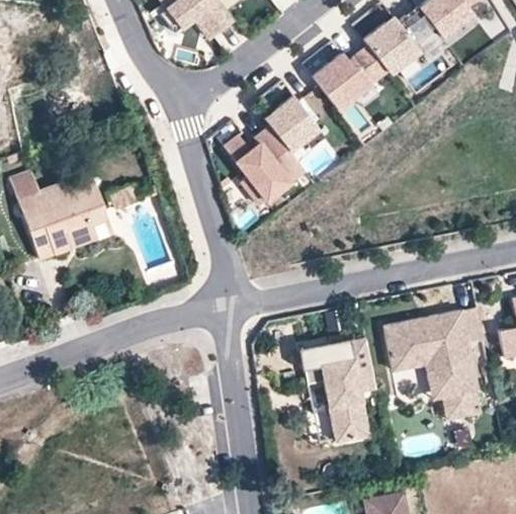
[(218,0),(158,0),(179,27),(190,19),(206,40),(233,20),(218,0)]
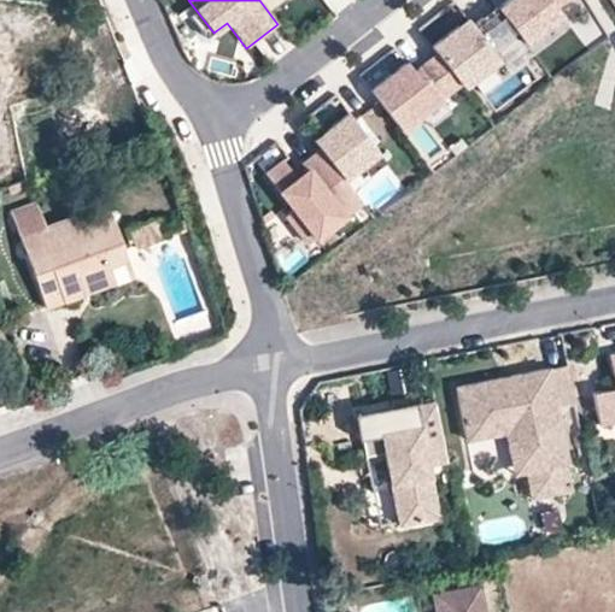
[(507,0),(499,6),(527,45),(564,17),(555,5),(561,0),(507,0)]
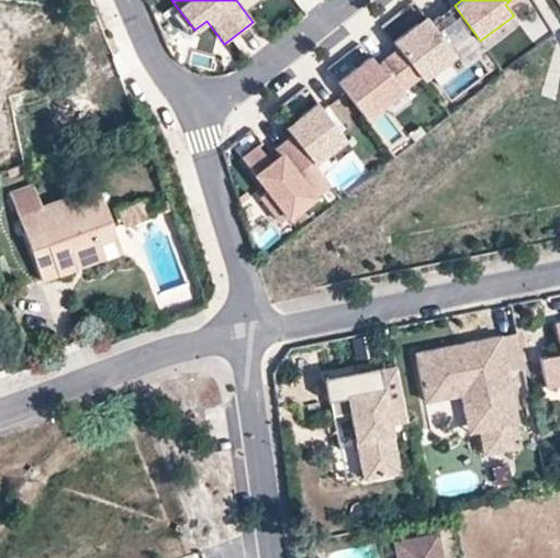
[(429,17),(395,43),(400,47),(418,73),(426,82),(461,57),(467,64),(486,48),(480,41),(455,6),(434,22),(429,17)]
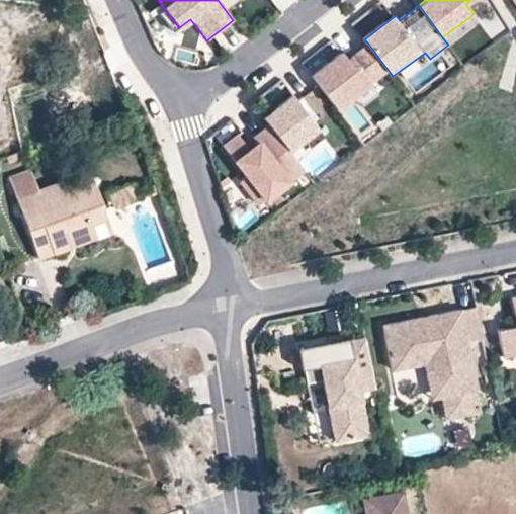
[(342,52),(312,74),(335,105),(385,67),(368,44),(348,60),(342,52)]
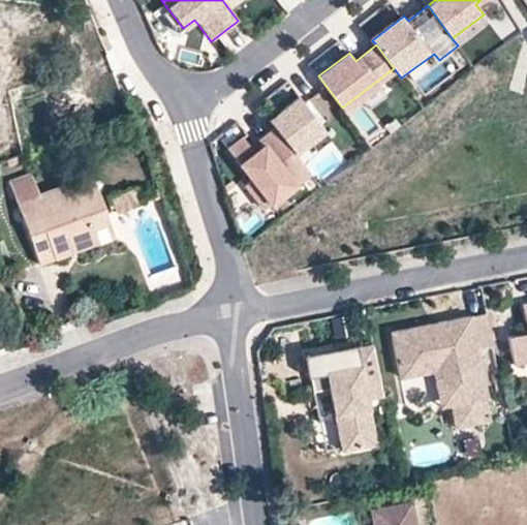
[(297,93),(268,117),(275,125),(293,150),(322,127),(297,93)]
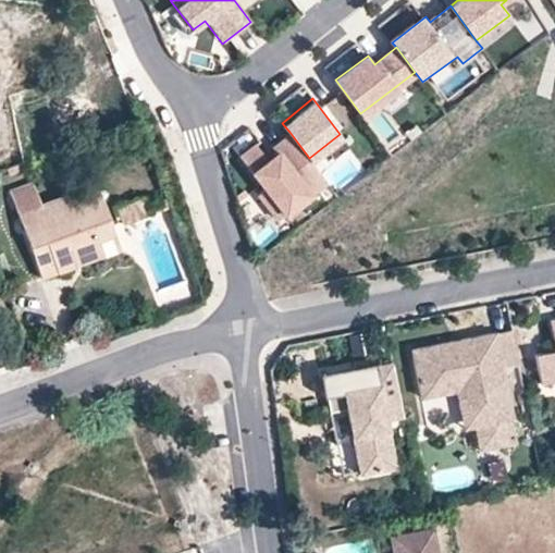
[(255,172),(253,174),(284,214),(328,181),(309,158),(290,132),(274,144),(281,152),(272,159),(255,172)]
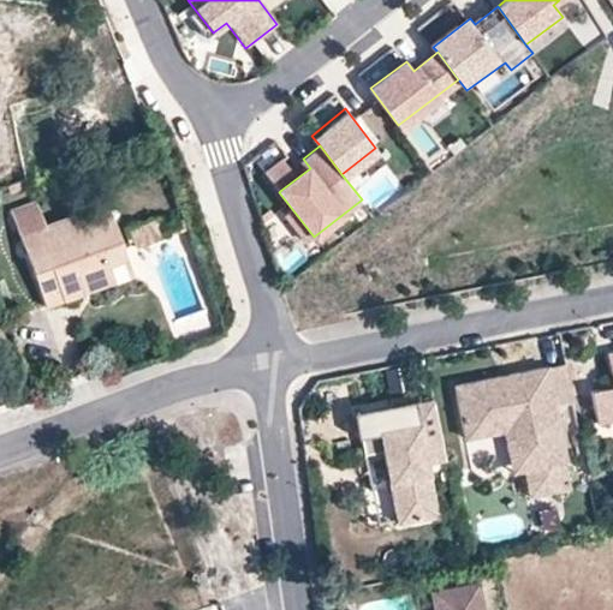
[(268,173),(281,190),(301,175),(287,159),(268,173)]
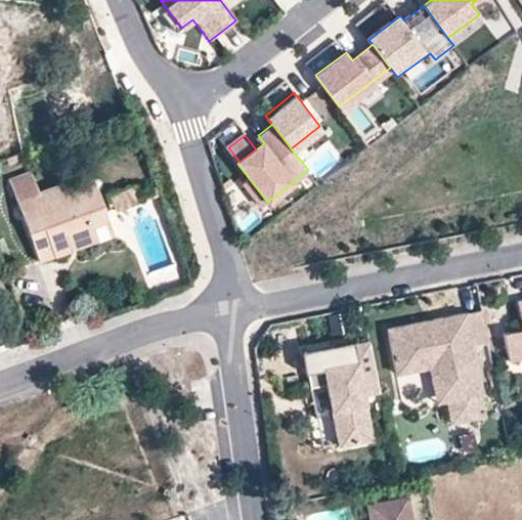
[(42,263),(80,249),(74,233),(93,226),(110,220),(92,172),(45,189),(38,170),(11,179),(42,263)]
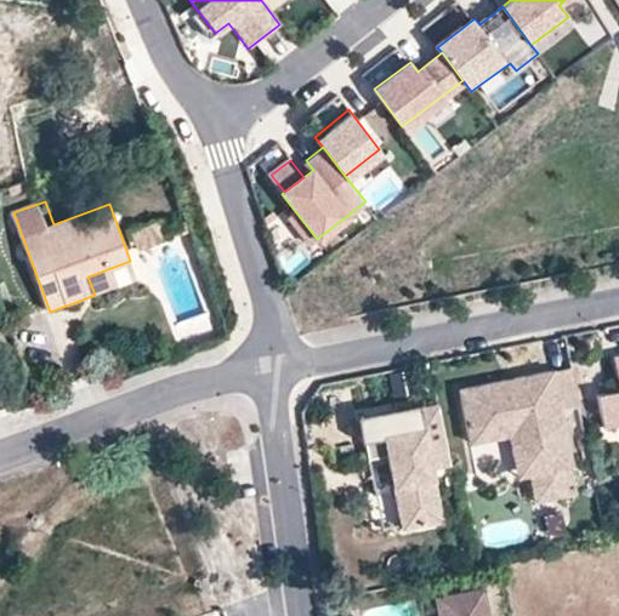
[(168,239),(181,231),(174,218),(160,228),(168,239)]
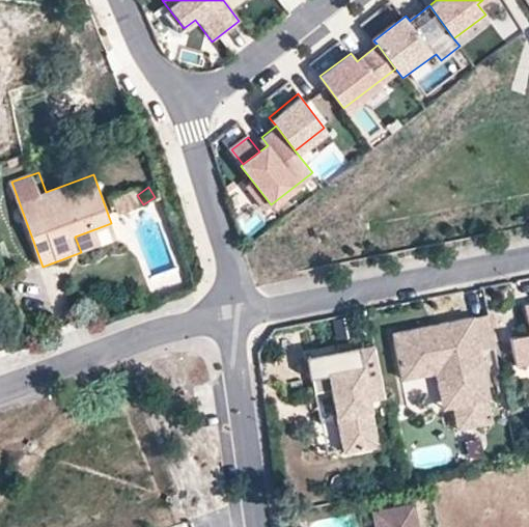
[(75,237),(81,252),(101,245),(94,229),(75,237)]
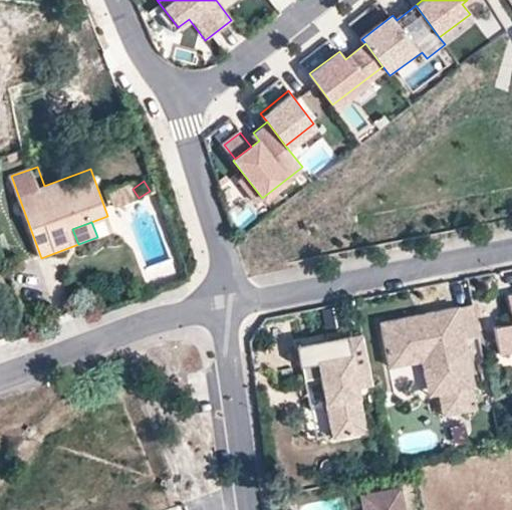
[(511,297),(503,299),(510,327),(491,331),(497,359),(511,355),(511,297)]
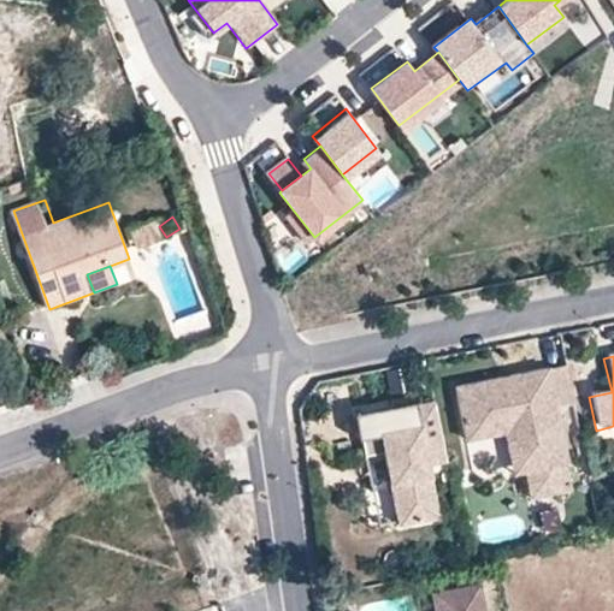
[(573,410),(565,371),(453,393),(461,433),(500,426),(503,439),(507,462),(518,460),(521,478),(565,469),(554,414),(573,410)]
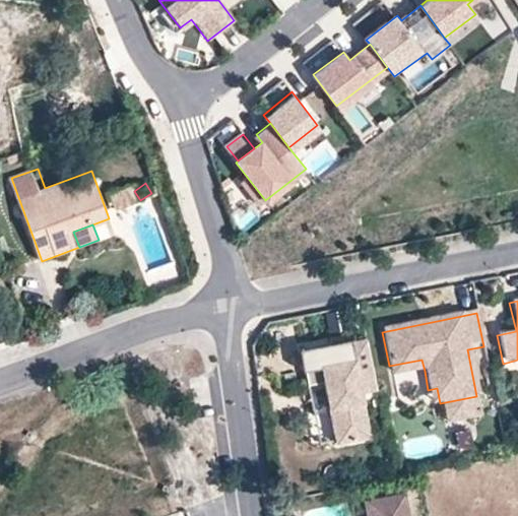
[(376,394),(365,343),(332,351),(331,348),(297,357),(302,376),(320,372),(329,370),(334,378),(329,386),(324,386),(338,448),(369,441),(360,398),(376,394)]
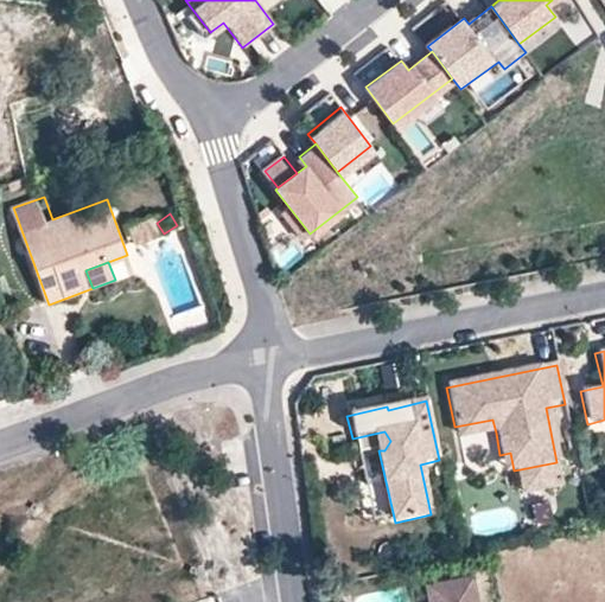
[(492,420),(454,427),(457,440),(496,433),(492,420)]
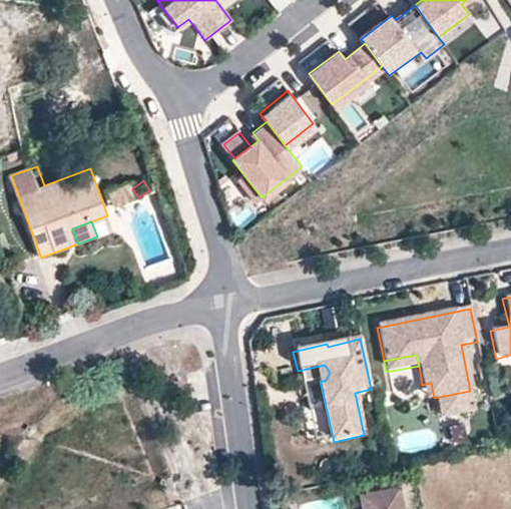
[(325,365),(316,367),(320,381),(325,381),(330,373),(325,365)]
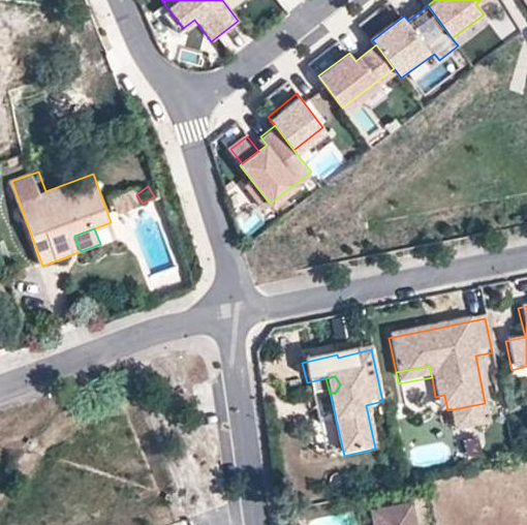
[(438,412),(447,410),(444,395),(435,397),(438,412)]
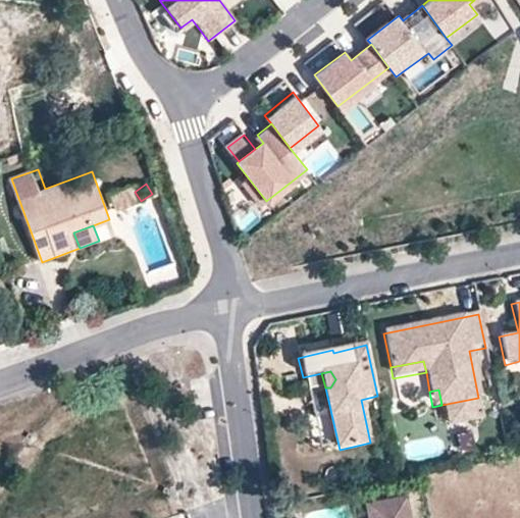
[(407,517),(404,499),(372,506),(374,517),(407,517)]
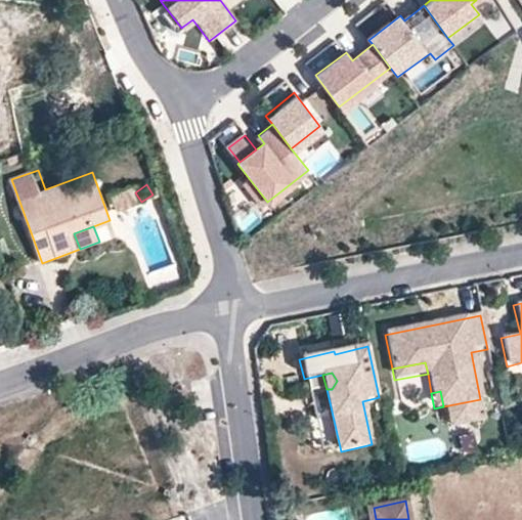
[(376,519),(374,508),(364,510),(366,519),(376,519)]
